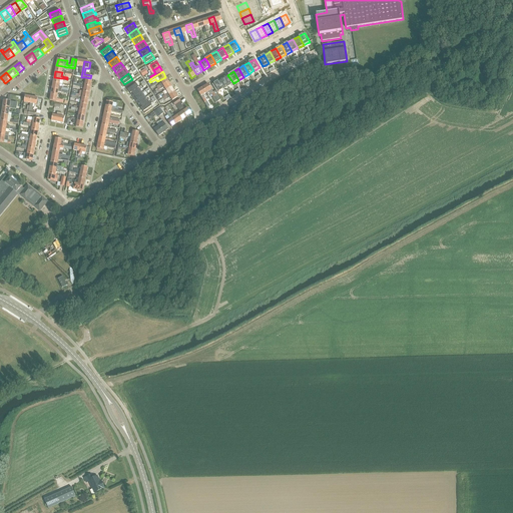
[(227,75),(222,78),(228,86),(233,83),(227,75)]
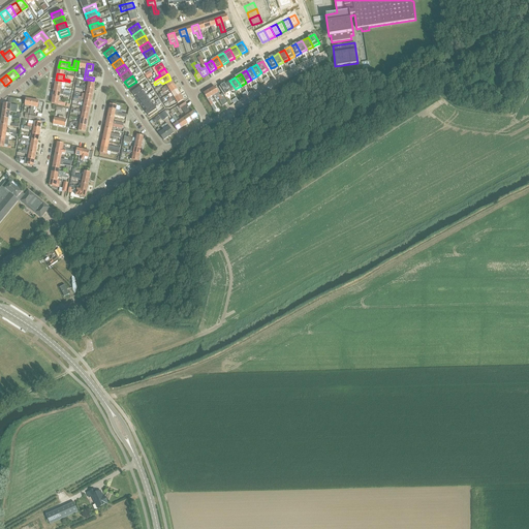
[(170,80),(164,83),(166,86),(164,87),(162,89),(163,91),(174,84),(170,80)]
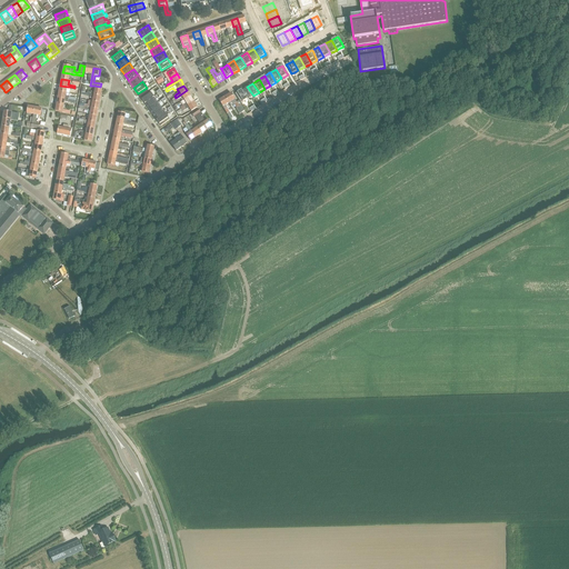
[(241,90),(247,100),(249,98),(253,96),(247,87),(241,90)]
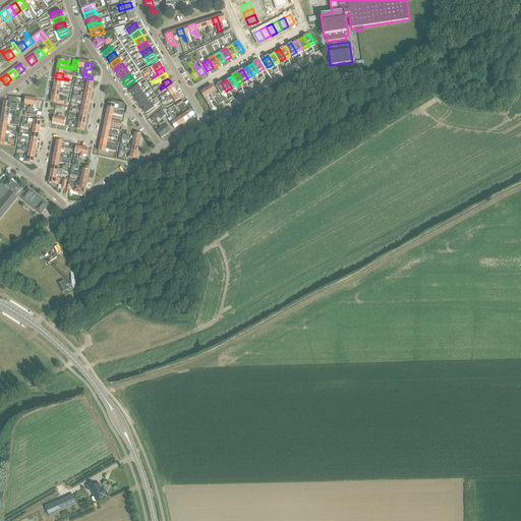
[(174,89),(171,82),(161,90),(162,92),(165,90),(167,89),(169,92),(174,89)]
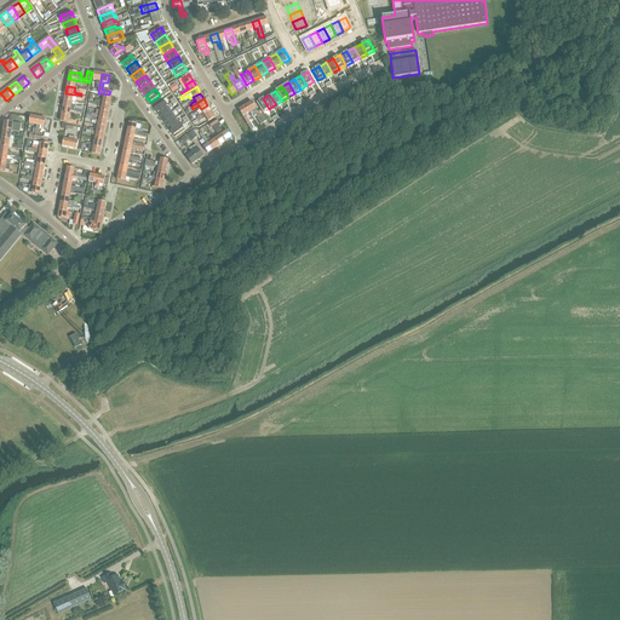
[(263,98),(257,102),(259,107),(263,113),(267,110),(269,109),(263,98)]
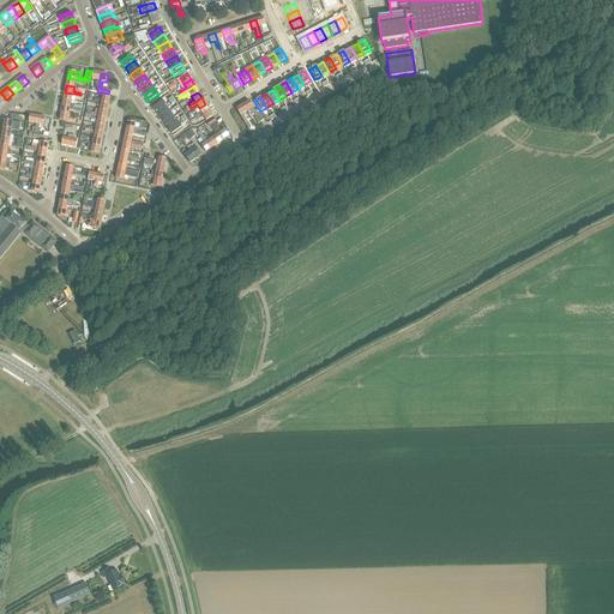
[(64,98),(62,106),(82,109),(82,107),(74,106),(71,104),(72,100),(64,98)]
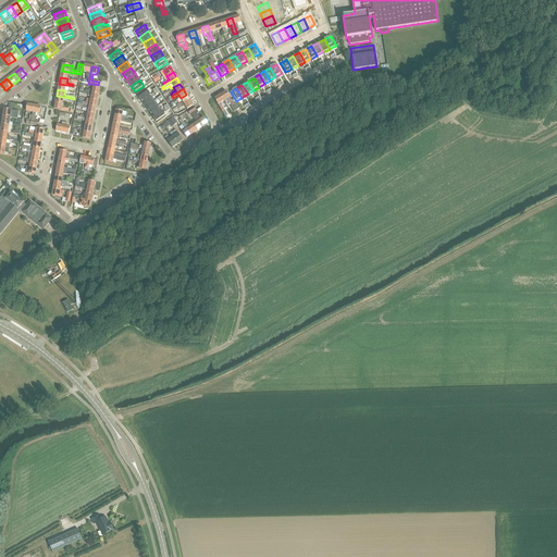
[(99,95),(85,91),(79,90),(78,94),(91,96),(90,100),(98,101),(99,95)]
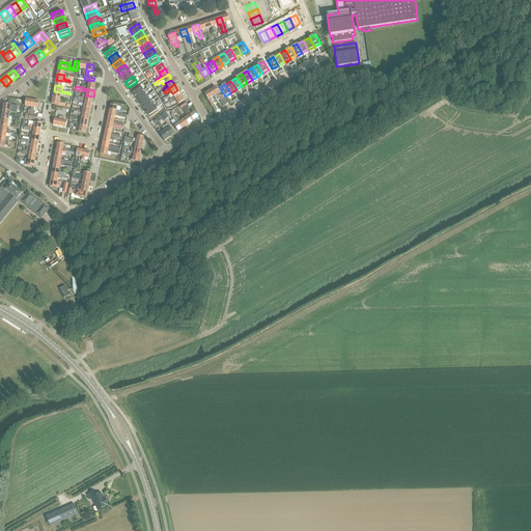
[(140,86),(132,91),(135,96),(144,91),(140,86)]
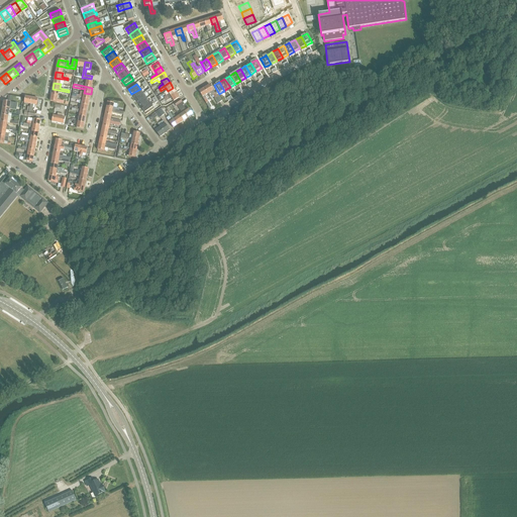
[(210,85),(204,88),(208,94),(211,92),(212,95),(212,94),(215,98),(214,98),(217,103),(220,101),(222,100),(219,95),(217,92),(215,93),(213,91),(210,85)]
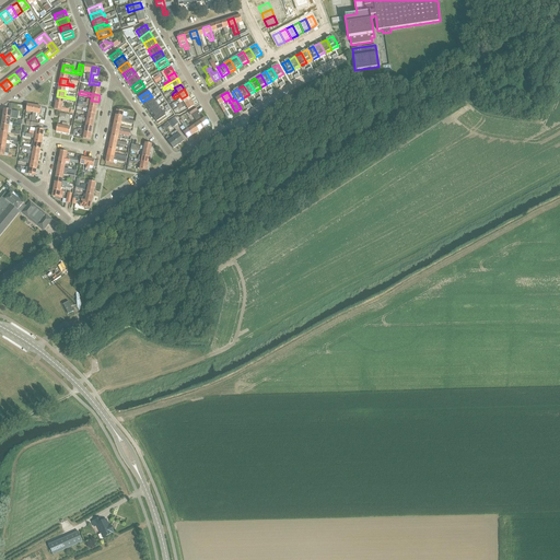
[(187,95),(182,98),(184,102),(181,103),(182,104),(178,105),(179,107),(190,101),(187,95)]
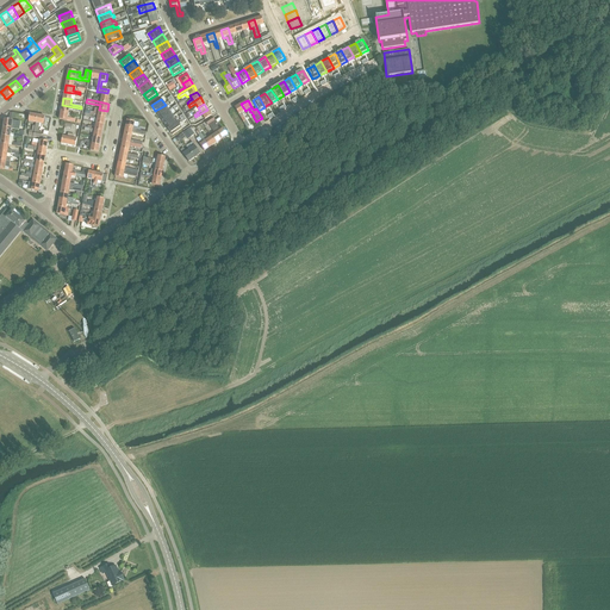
[(246,111),(241,104),(235,109),(238,114),(247,128),(250,126),(247,120),(244,116),(242,113),(246,111)]
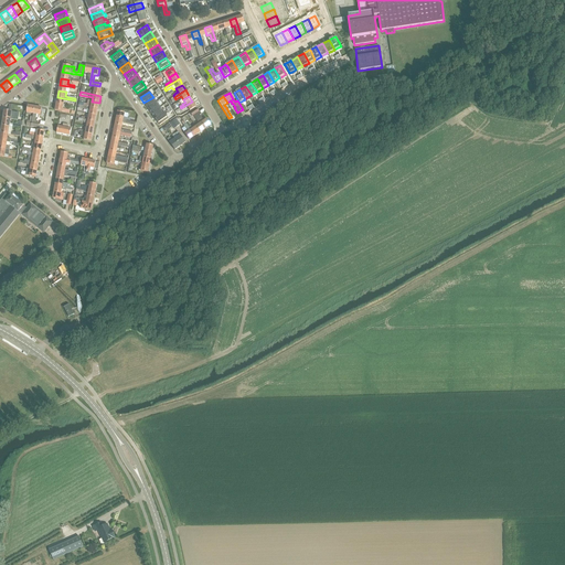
[(153,97),(144,103),(148,108),(157,103),(153,97)]
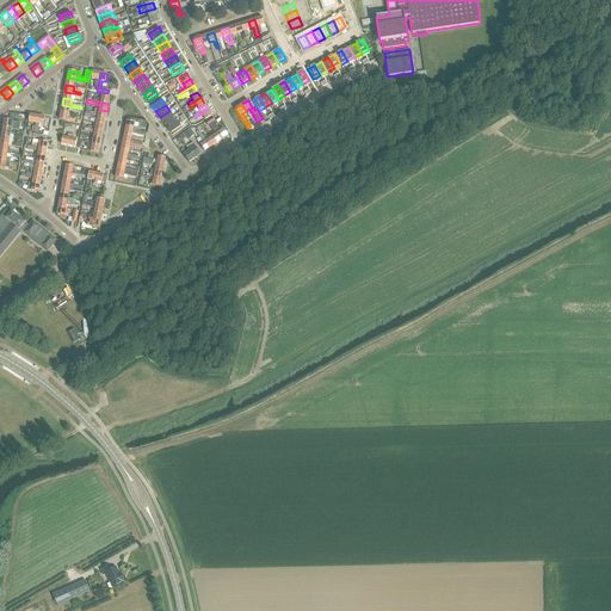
[(213,116),(208,110),(196,117),(197,119),(201,117),(203,116),(205,121),(211,117),(213,116)]
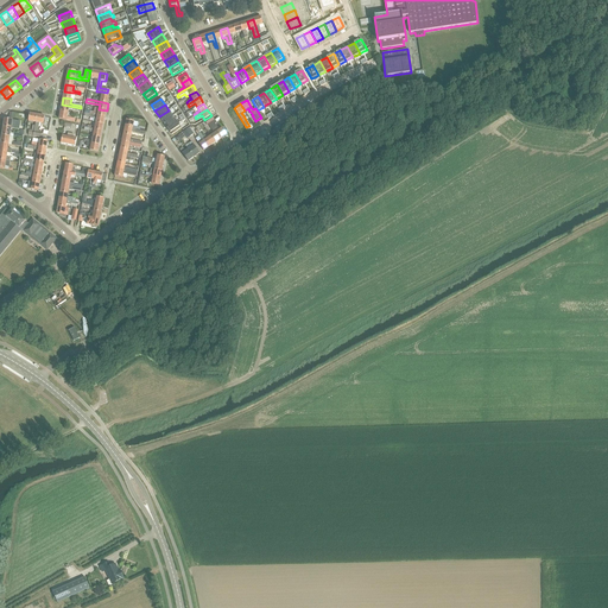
[(169,111),(159,116),(163,122),(173,116),(169,111)]
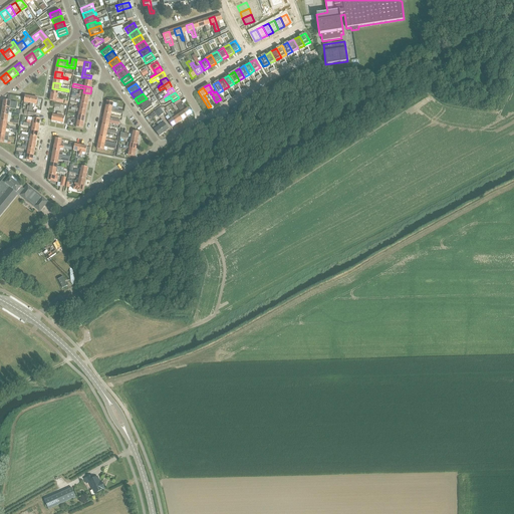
[(51,94),(50,100),(51,101),(56,102),(63,103),(64,100),(57,99),(57,96),(51,94)]
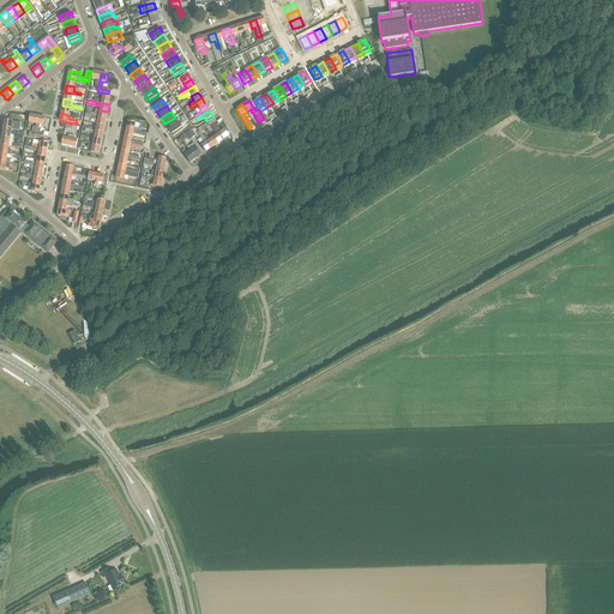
[(106,119),(85,114),(84,119),(90,120),(90,118),(97,120),(97,124),(104,126),(106,119)]
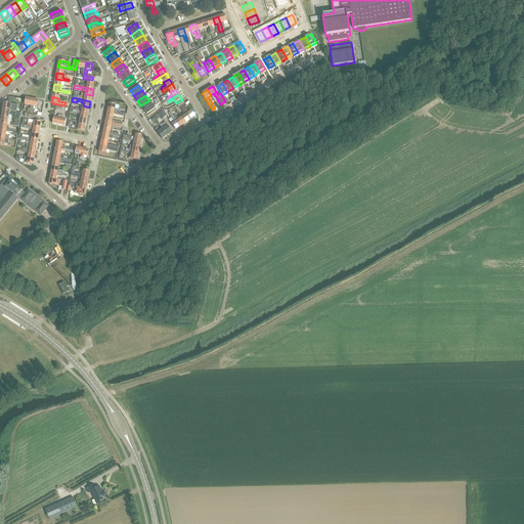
[(32,99),(31,105),(31,108),(29,118),(35,120),(36,115),(33,114),(34,106),(38,106),(39,100),(32,99)]
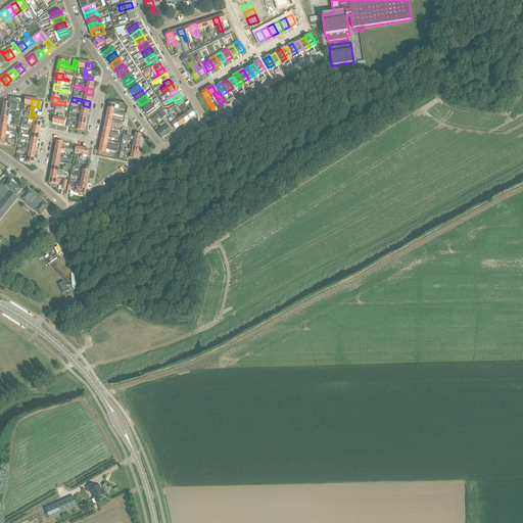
[(149,100),(140,105),(144,110),(152,105),(149,100)]
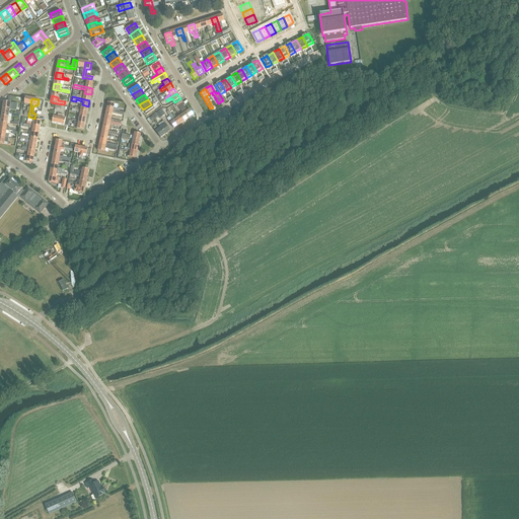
[(4,101),(3,108),(9,109),(16,110),(16,107),(13,107),(14,103),(11,102),(10,102),(7,102),(4,101)]
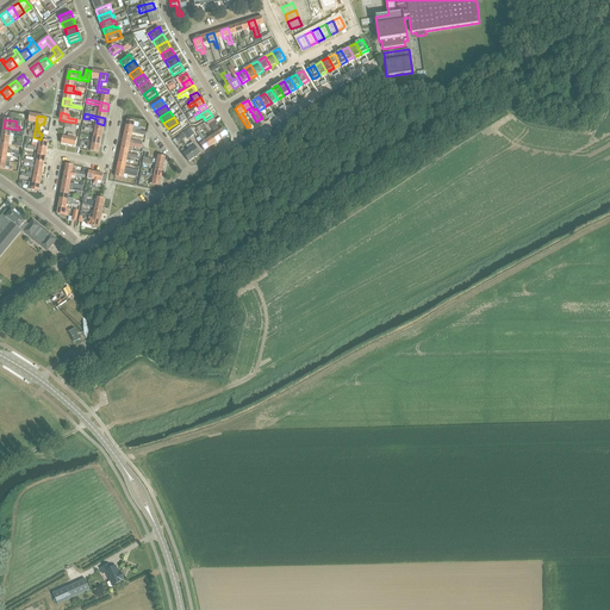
[(128,120),(125,128),(141,131),(141,128),(134,126),(135,123),(128,120)]
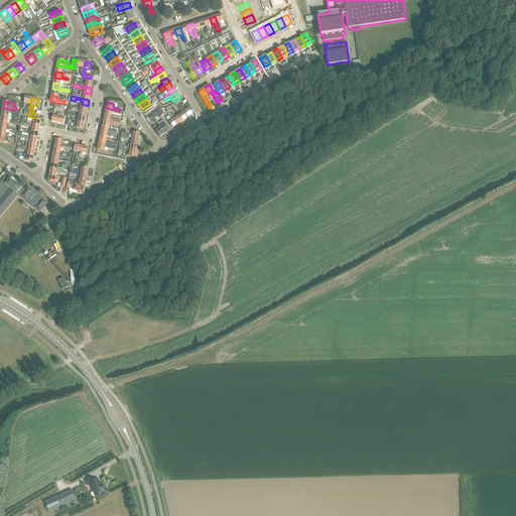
[(181,102),(176,106),(178,108),(180,107),(187,117),(192,114),(189,109),(186,111),(182,106),(183,105),(181,102)]
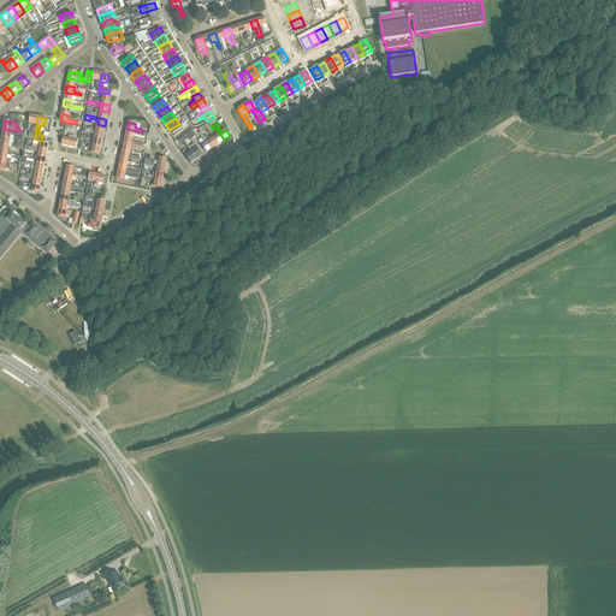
[(179,124),(170,130),(175,137),(184,130),(179,124)]
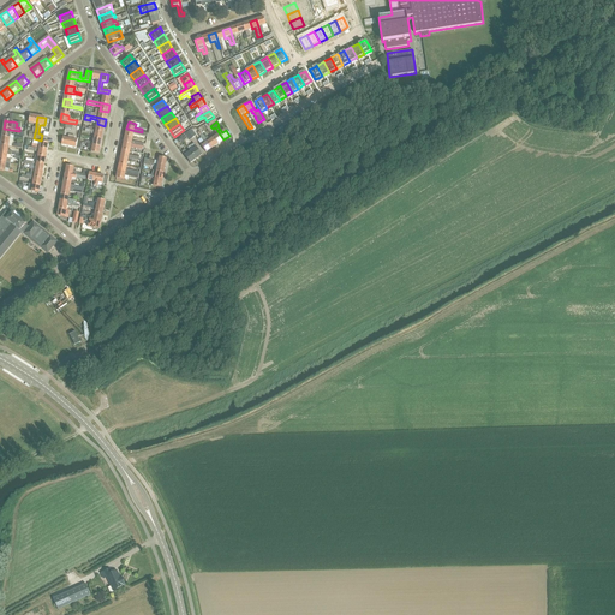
[(218,144),(224,139),(215,127),(213,129),(218,135),(214,138),(218,144)]
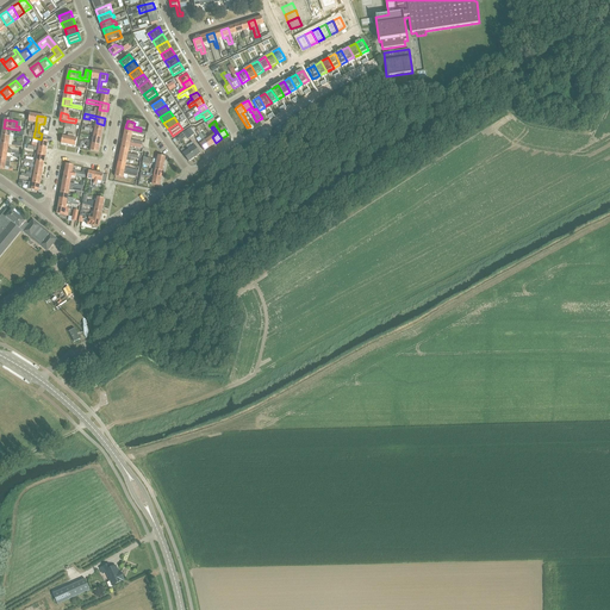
[(11,129),(4,128),(2,136),(13,137),(22,139),(23,135),(11,134),(11,129)]
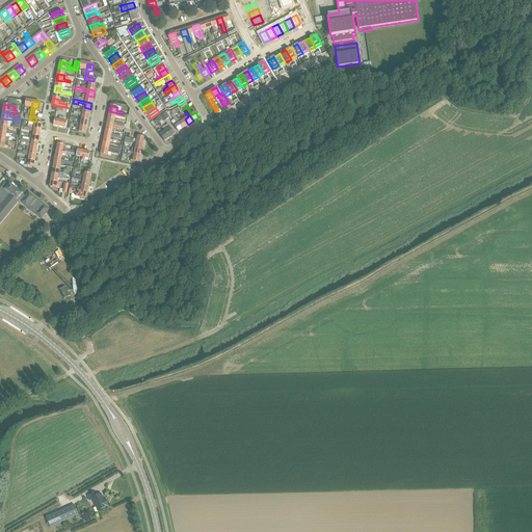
[(74,111),(74,113),(79,114),(79,115),(82,116),(81,120),(88,121),(89,114),(82,113),(80,112),(76,112),(75,111),(74,111)]
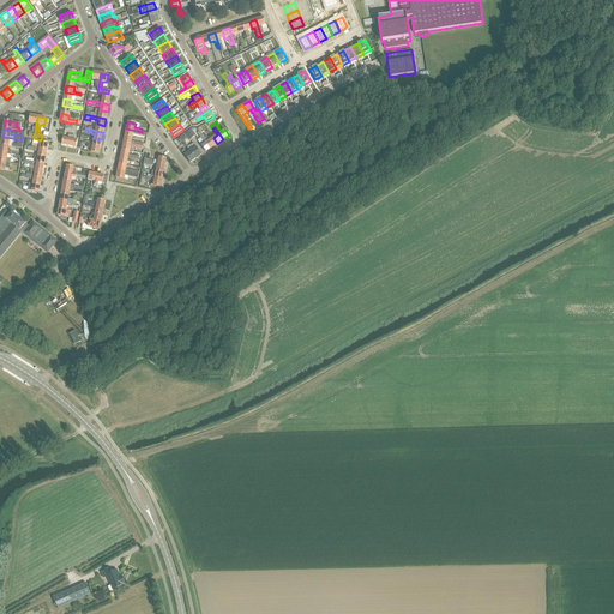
[(205,139),(203,134),(199,131),(197,132),(203,142),(199,143),(202,146),(205,152),(211,148),(205,139)]
